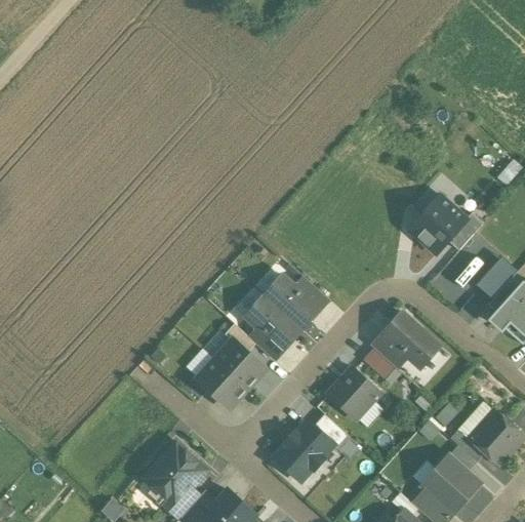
[(440,193),(410,227),(409,229),(436,252),(448,239),(468,217),(467,216),(440,193)]
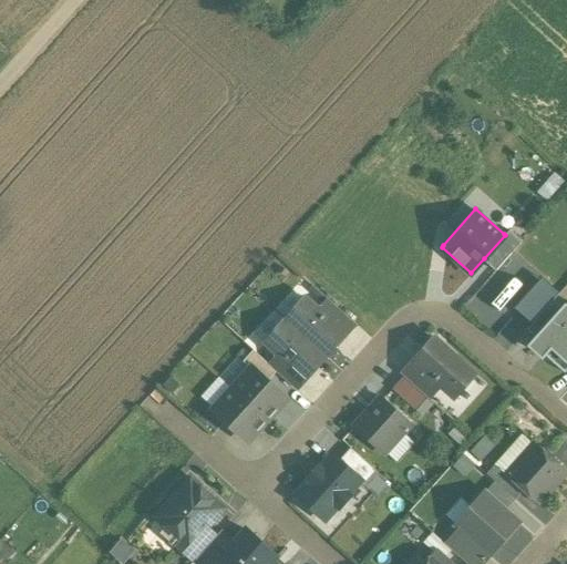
[(505,235),(484,258),(495,269),(522,239),(509,228),(504,234),(505,235)]
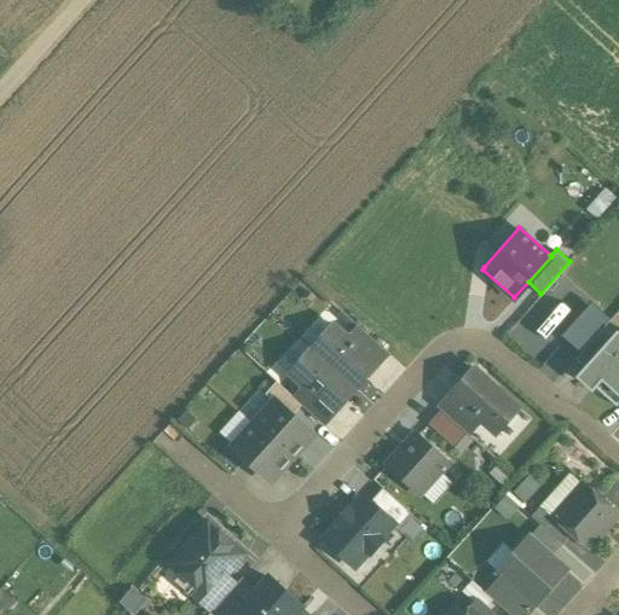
[(348,336),(334,323),(312,347),(356,387),(377,363),(375,360),(348,336)]
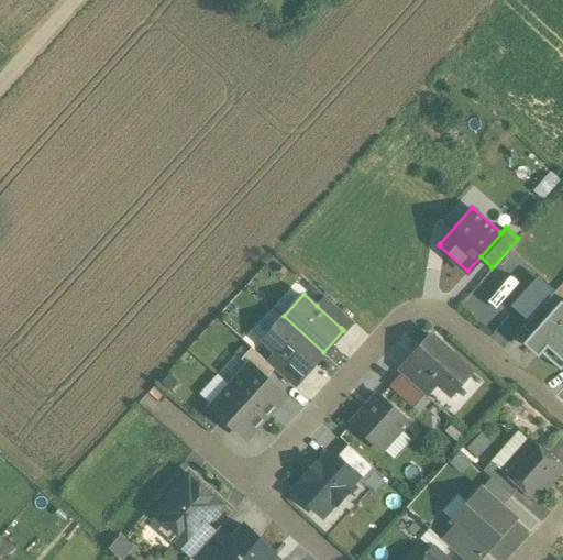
[(351,318),(327,295),(317,306),(341,328),(351,318)]
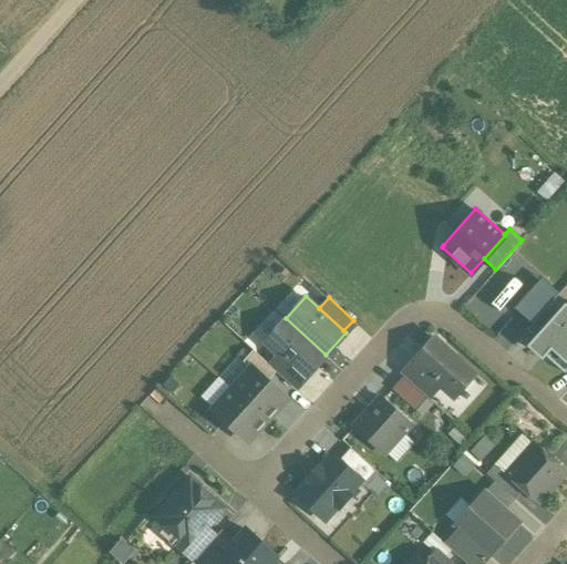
[(553,298),(527,327),(538,337),(565,308),(553,298)]
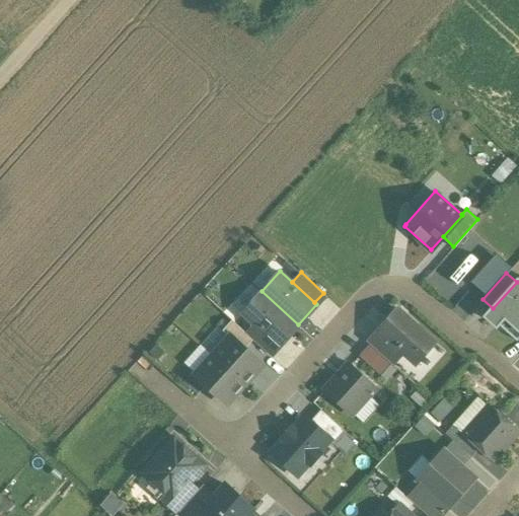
[(518,279),(493,308),(488,314),(499,324),(499,323),(517,340),(518,337),(518,279)]
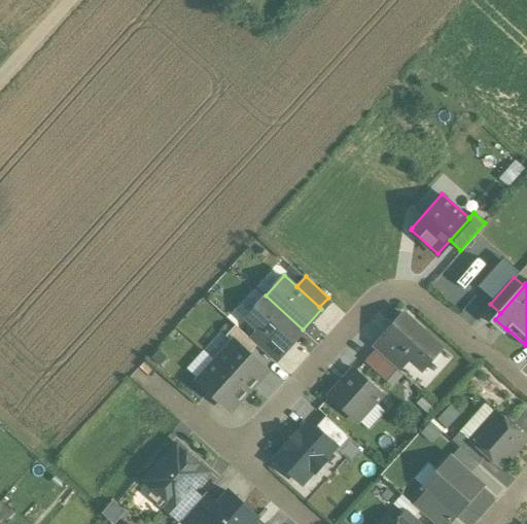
[(303,329),(266,295),(247,316),(259,326),(282,348),(284,349),(303,329)]
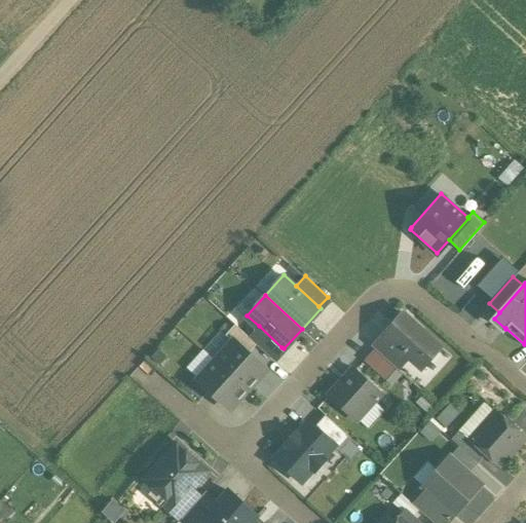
[(441,345),(403,311),(383,333),(385,335),(409,356),(421,367),(441,345)]
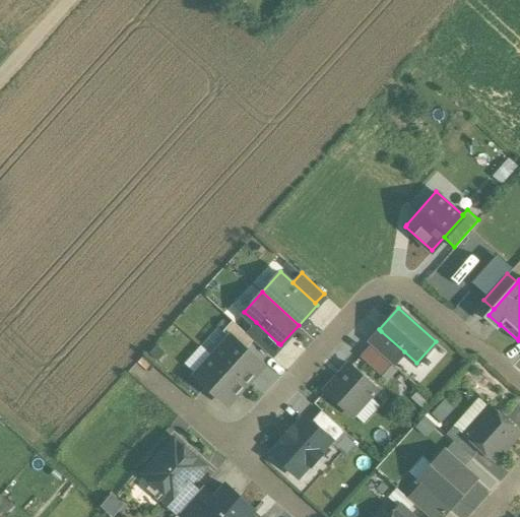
[(247,332),(233,319),(222,329),(230,335),(231,334),(245,347),(253,338),(247,332)]
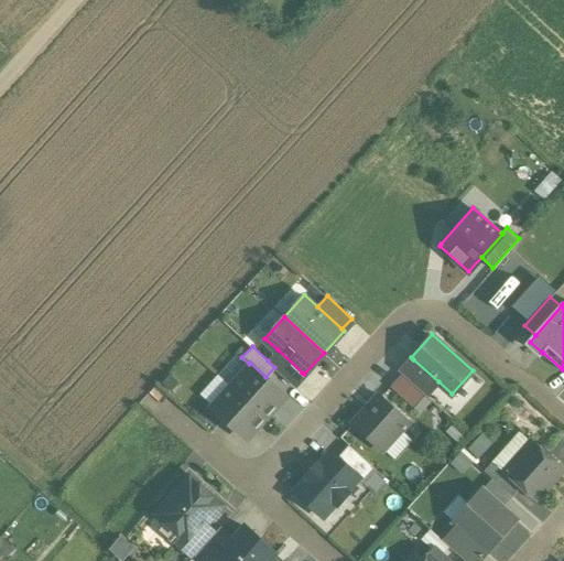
[(302,373),(278,349),(268,360),(274,367),(292,384),(302,373)]
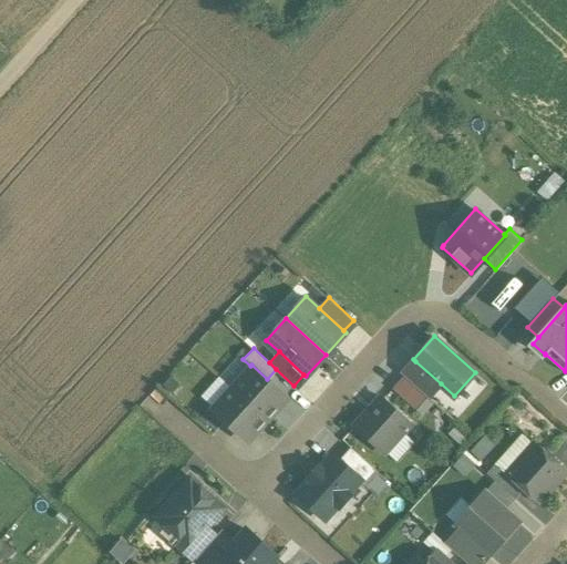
[(441,383),(415,361),(403,373),(429,397),(441,383)]
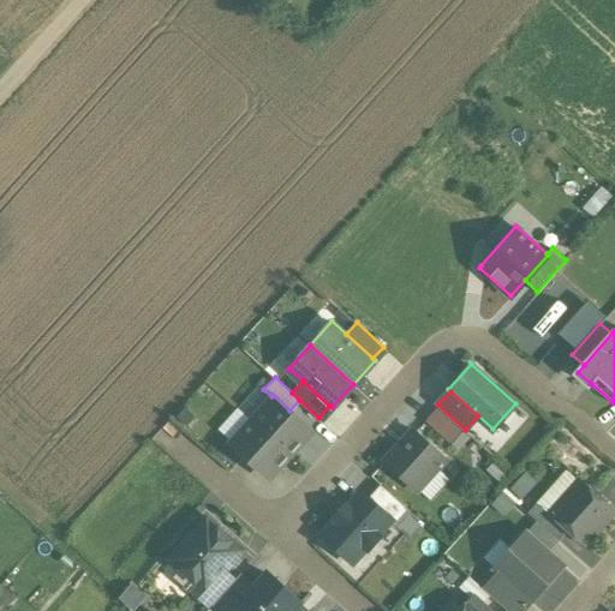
[(290,411),(273,395),(272,396),(252,418),(290,453),(311,430),(290,411)]
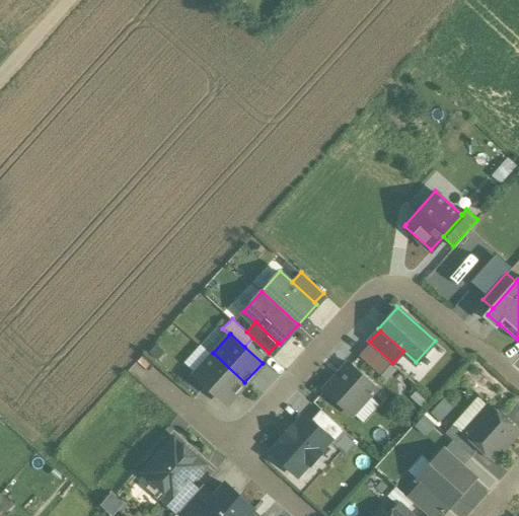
[(213,353),(195,373),(227,402),(244,382),(213,353)]
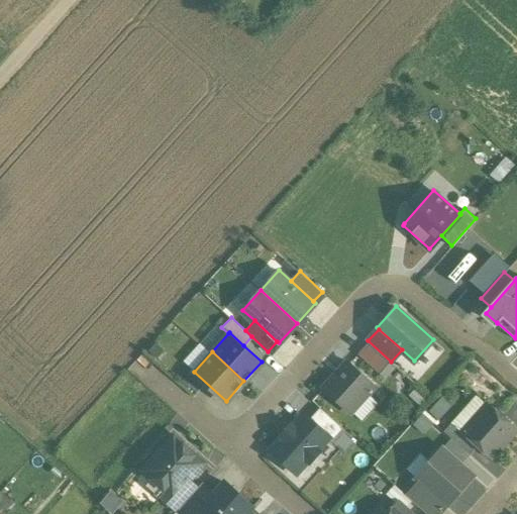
[(347,361),(323,387),(349,411),(374,385),(347,361)]
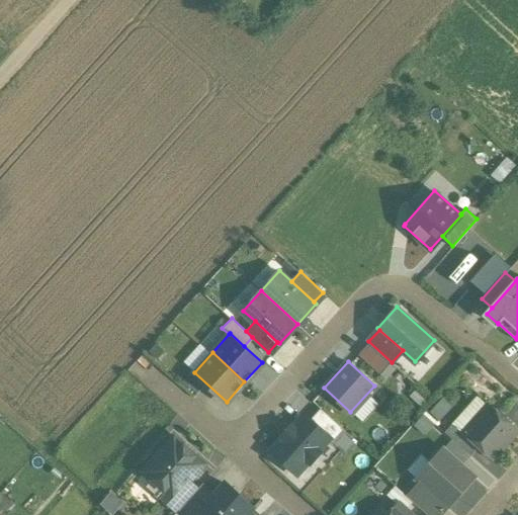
[(490,404),(464,432),(479,445),(491,456),(516,428),(490,404)]
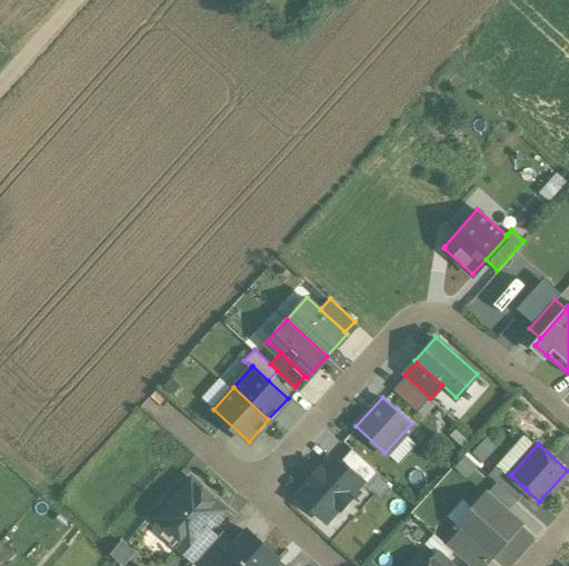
[(378,472),(351,447),(340,460),(361,479),(360,480),(366,485),(378,472)]
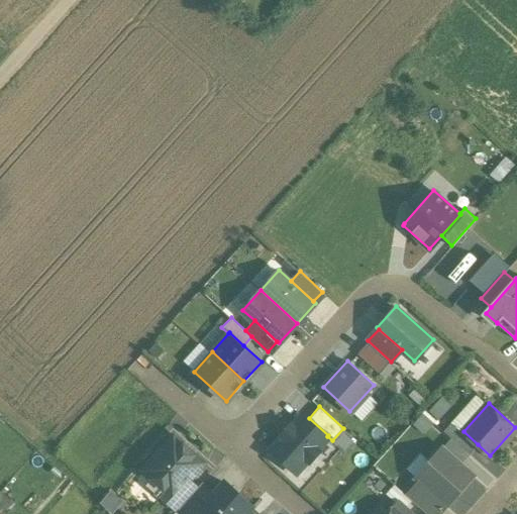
[(304,413),(293,425),(290,423),(280,434),(283,436),(272,449),(296,472),(307,459),(309,461),(320,449),(317,447),(327,436),(328,435),(309,418),(304,413)]
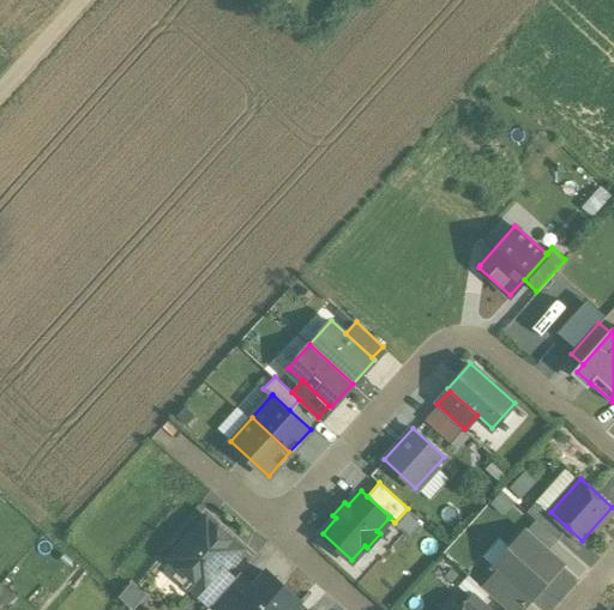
[(551,512),(536,500),(527,511),(536,519),(558,538),(567,527),(551,512)]
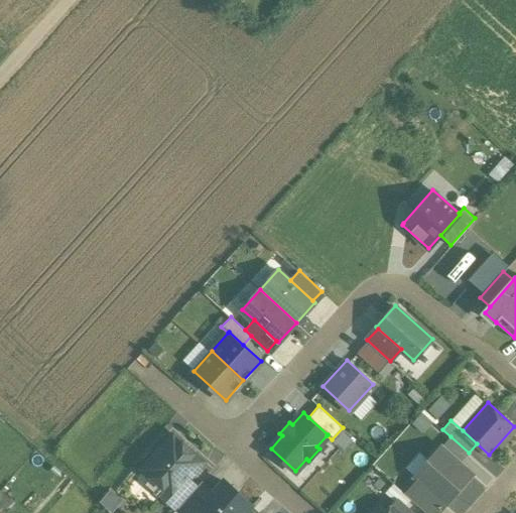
[(173,433),(142,468),(165,489),(171,495),(187,477),(187,478),(203,461),(173,433)]
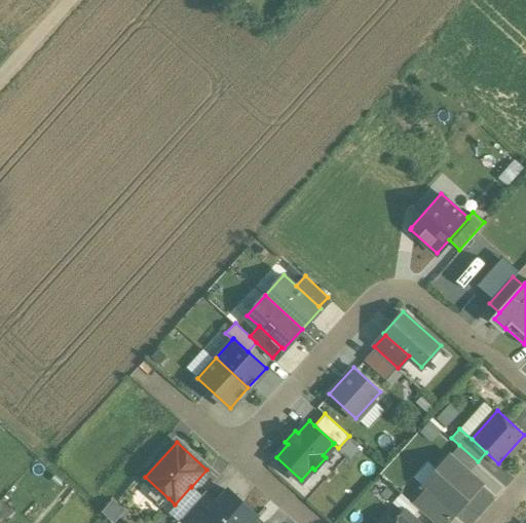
[(478,461),(459,445),(450,455),(468,473),(478,461)]
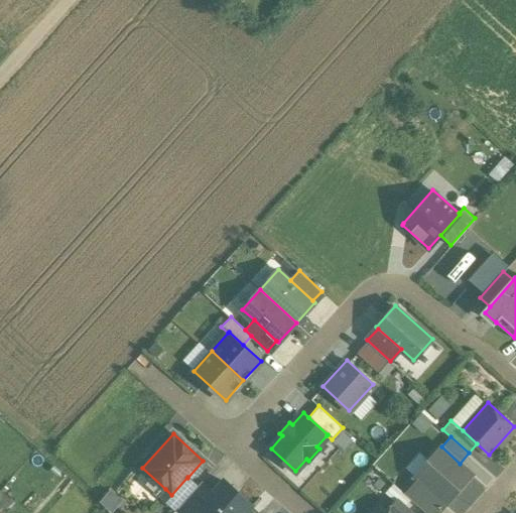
[(441,446),(415,476),(418,479),(445,503),(471,474),(460,464),(441,446)]
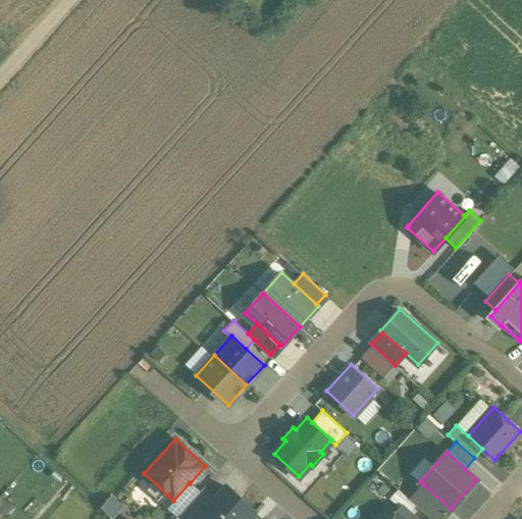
[(190,482),(173,501),(167,495),(162,500),(178,514),(180,512),(199,491),(190,483),(190,482)]
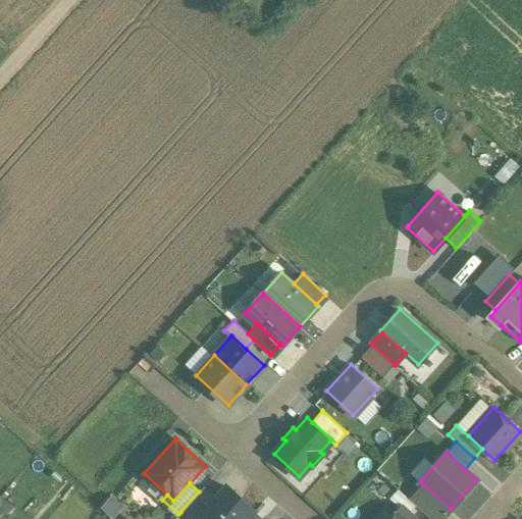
[(440,518),(451,509),(423,484),(410,499),(416,504),(431,518),(440,518)]
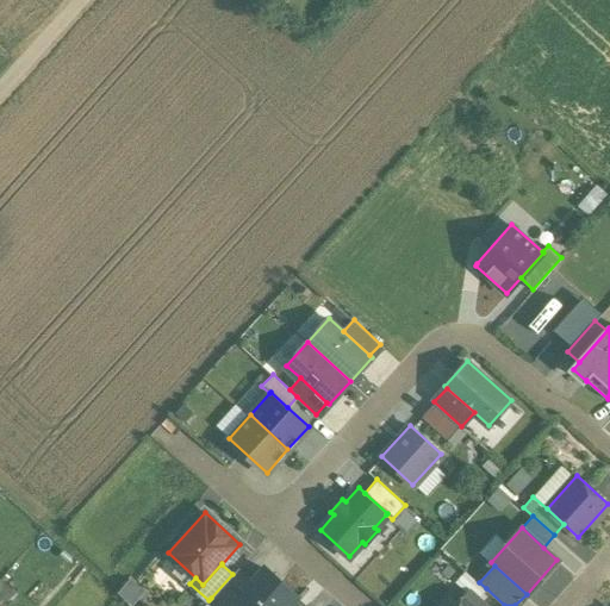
[(232,574),(211,598),(219,605),(231,605),(232,605),(231,604),(253,580),(238,567),(232,574)]
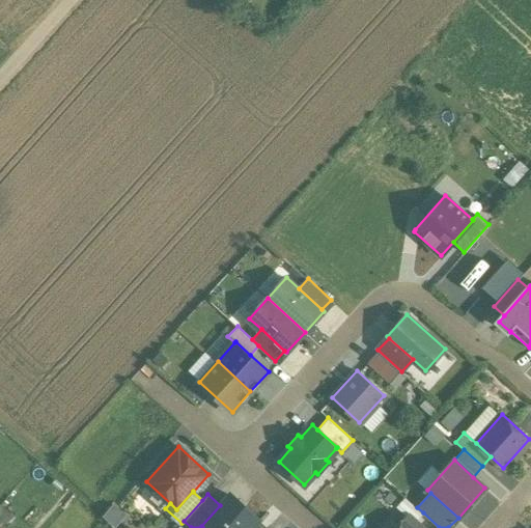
[(220,505),(201,526),(202,527),(203,527),(249,527),(258,519),(230,494),(220,505)]
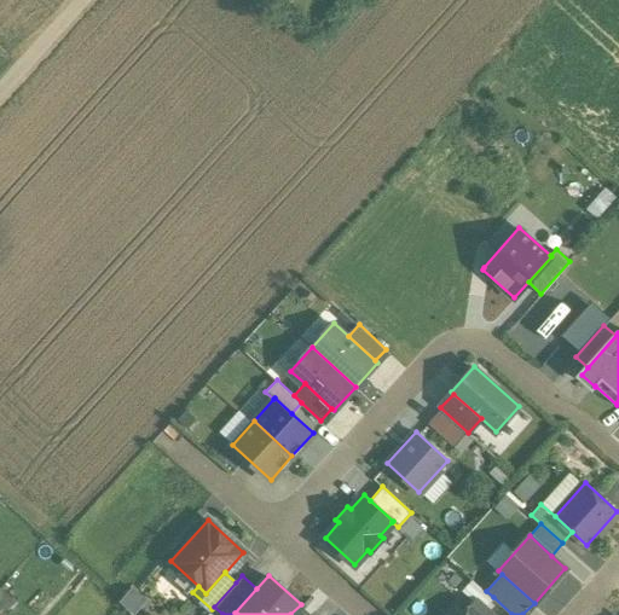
[(486,591),(472,579),(462,590),(474,601),(484,608),(493,597),(486,591)]
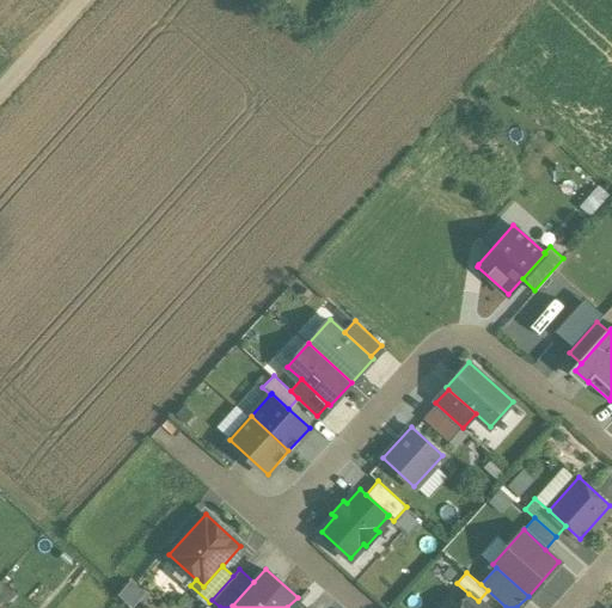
[(469,594),(456,607),(485,607),(478,601),(469,594)]
